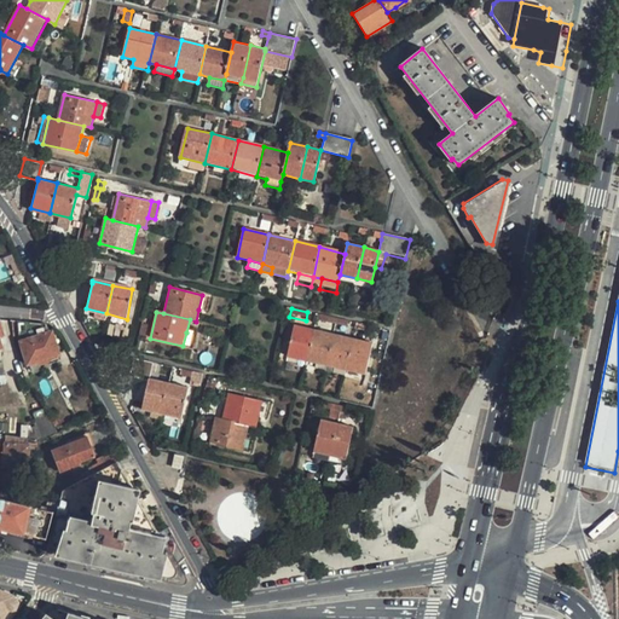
[(316,323),(335,328),(337,319),(324,316),(318,314),(316,323)]
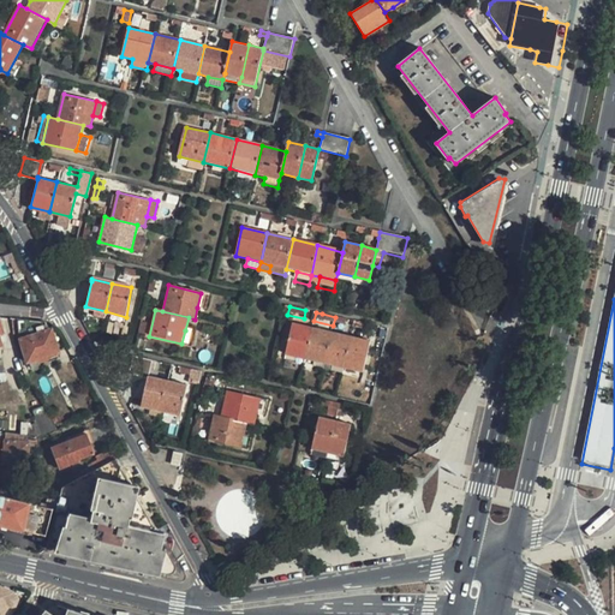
[(57,351),(51,328),(48,329),(46,320),(19,317),(17,332),(18,338),(25,359),(57,351)]
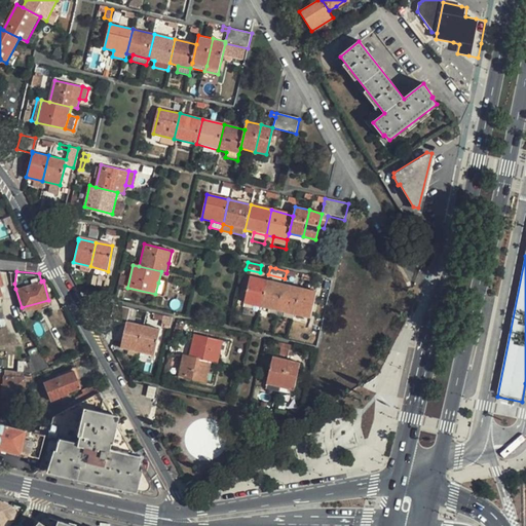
[(296,273),(287,271),(285,278),(294,282),(296,273)]
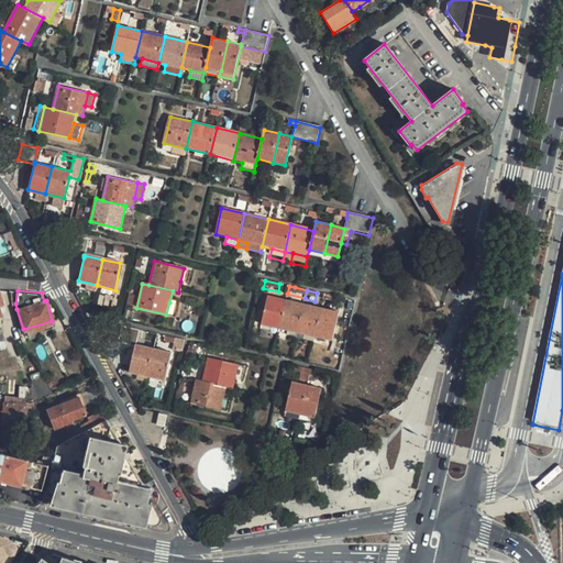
[(278,329),(285,301),(268,297),(261,324),(278,329)]
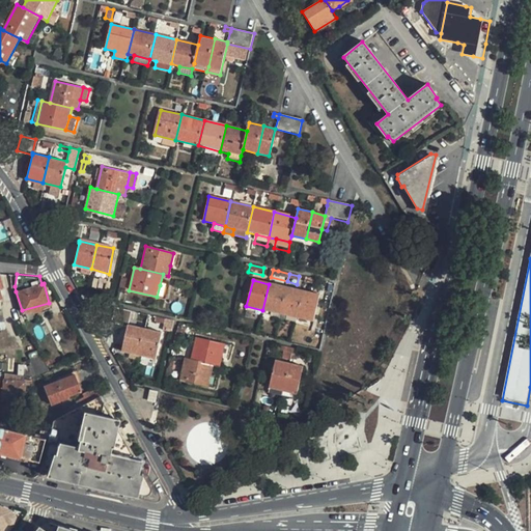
[(279,314),(285,288),(269,284),(262,310),(279,314)]
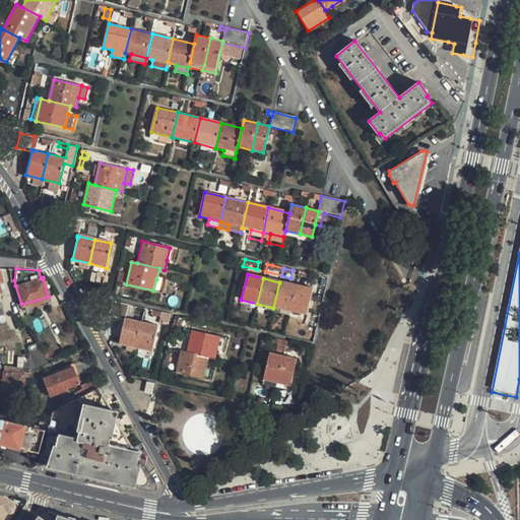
[(163,280),(156,279),(153,290),(159,291),(163,280)]
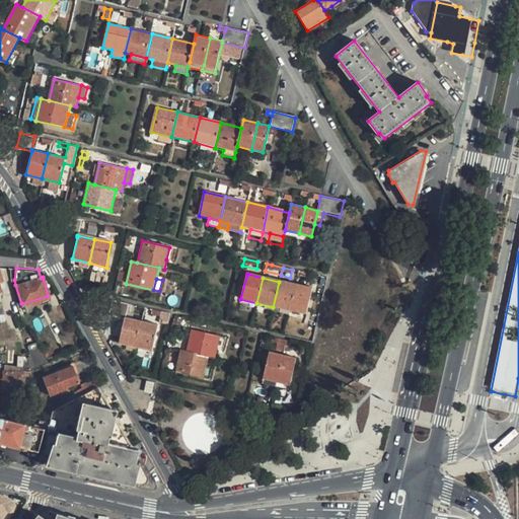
[(273,307),(289,310),(295,286),(279,282),(273,307)]
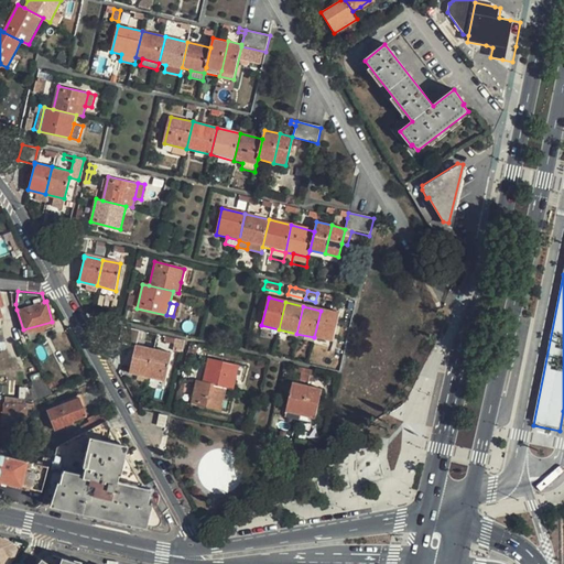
[(332,342),(338,315),(321,311),(314,337),(325,340),(332,342)]
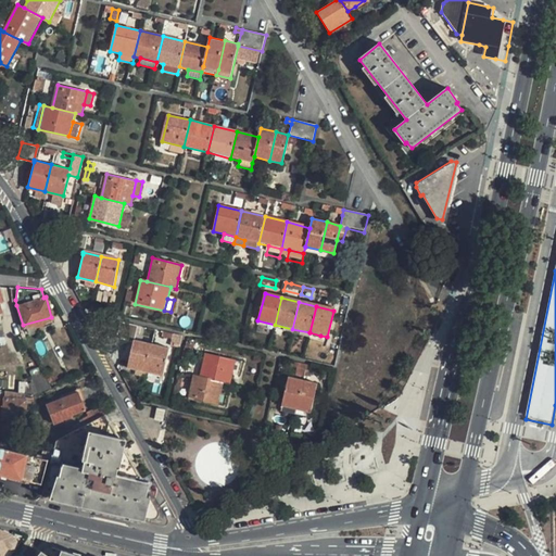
[(119,323),(116,337),(134,340),(137,326),(119,323)]
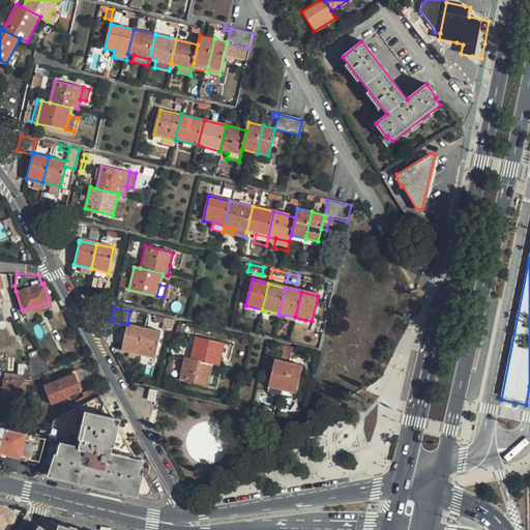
[(138,313),(130,311),(127,324),(144,328),(146,319),(138,316),(138,313)]
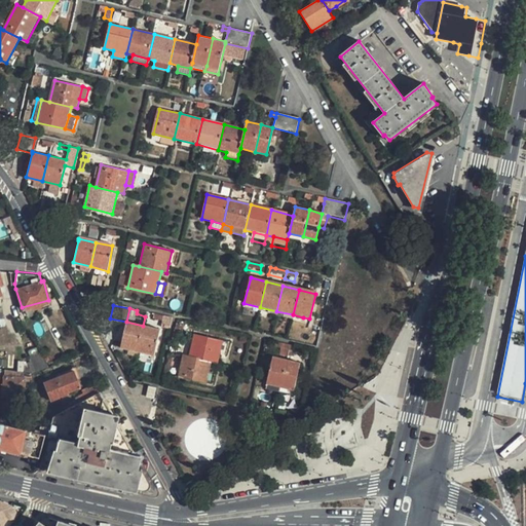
[(293,314),(276,311),(275,315),(292,320),(293,314)]
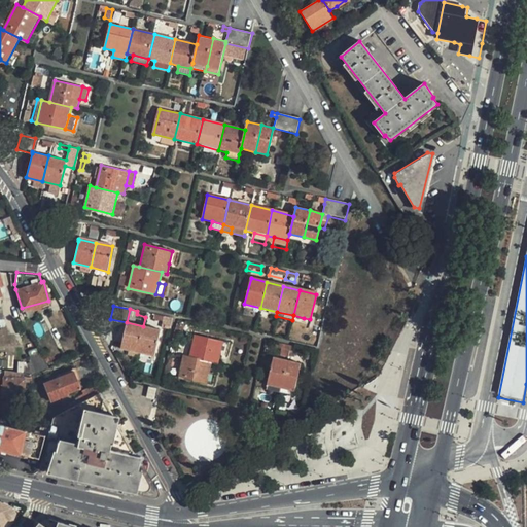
[(121,348),(137,352),(143,326),(127,322),(121,348)]
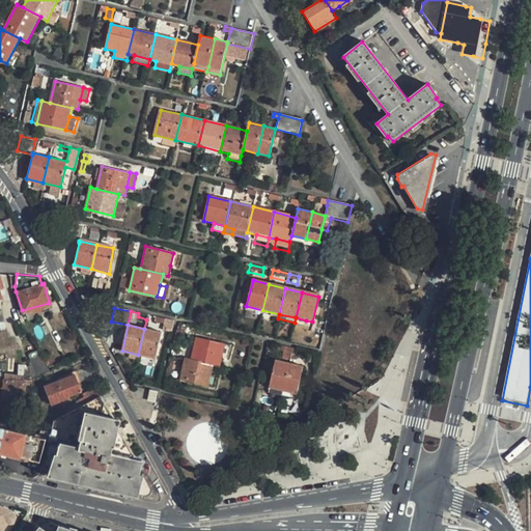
[(177,326),(176,333),(174,342),(179,343),(180,334),(185,335),(187,328),(177,326)]
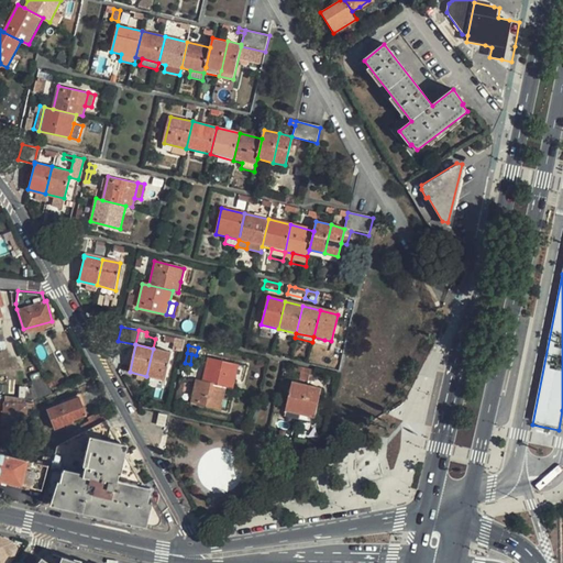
[(170,353),(153,349),(146,376),(165,381),(170,353)]
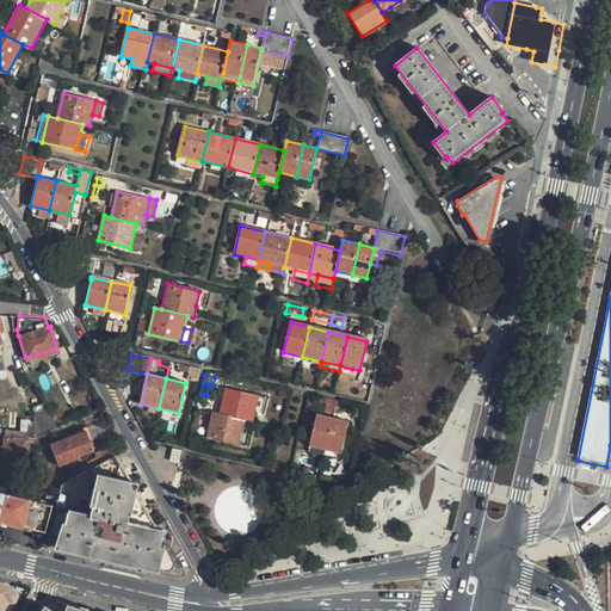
[(220,414),(246,420),(253,421),(259,396),(227,389),(220,414)]
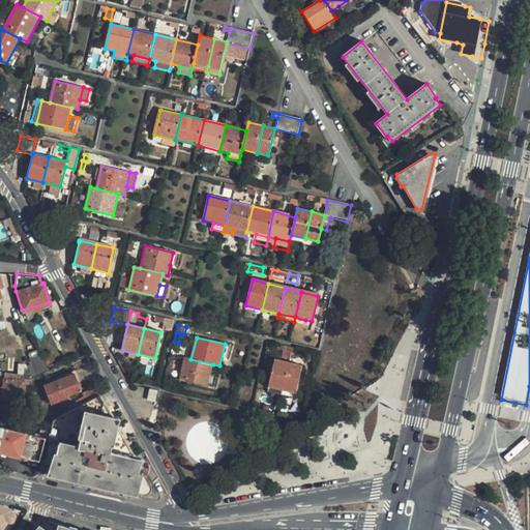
[(282,359),(289,360),(291,352),(292,348),(285,347),(278,346),(277,349),(284,351),(282,359)]
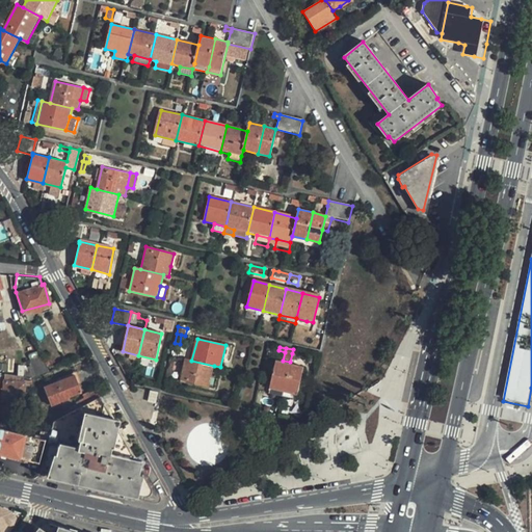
[(28,362),(32,378),(49,371),(40,355),(28,362)]
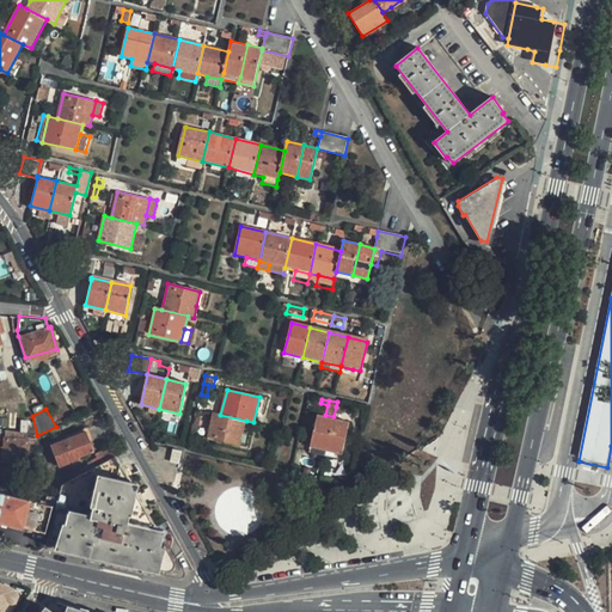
[(246,421),(220,415),(213,412),(207,439),(240,447),(246,421)]
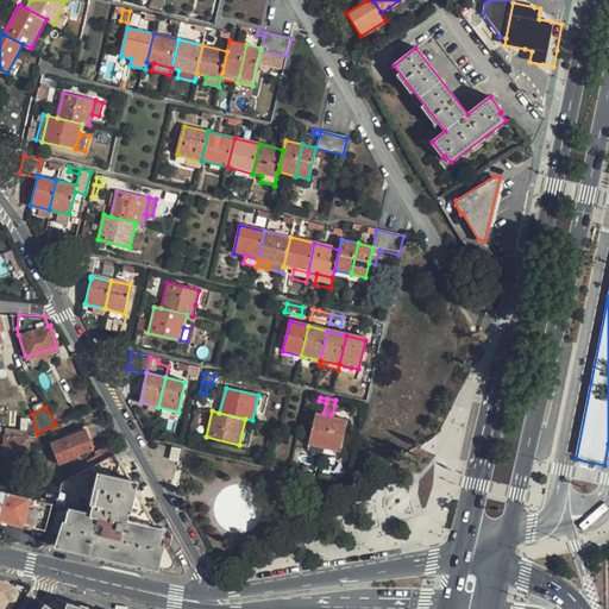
[(308,446),(325,450),(331,418),(316,414),(308,446)]
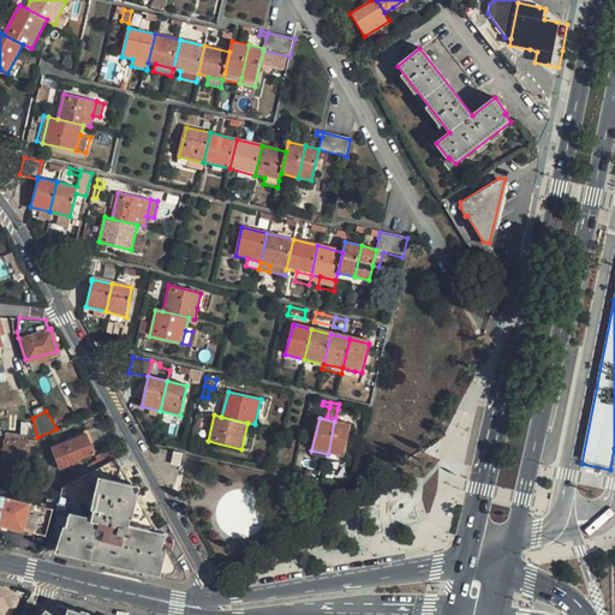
[(328,454),(344,458),(350,425),(334,422),(328,454)]
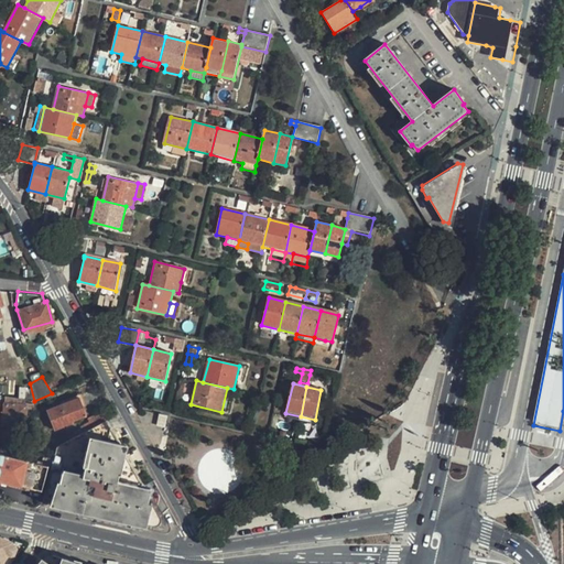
[(7,396),(7,402),(4,427),(25,429),(28,403),(28,400),(7,396)]
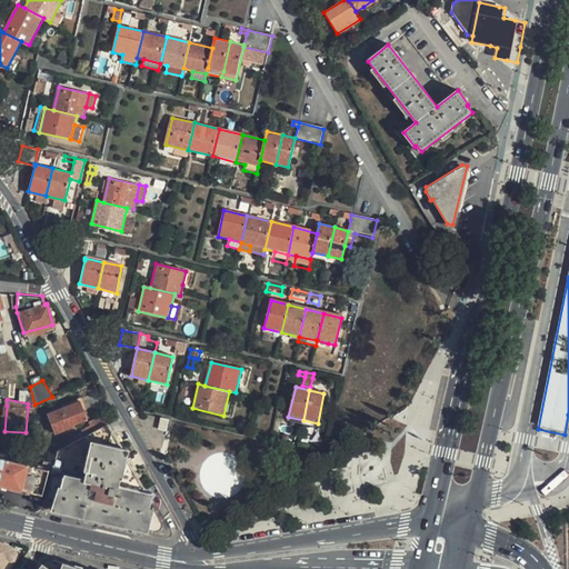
[(47,413),(56,433),(75,425),(73,423),(88,417),(79,399),(47,413)]
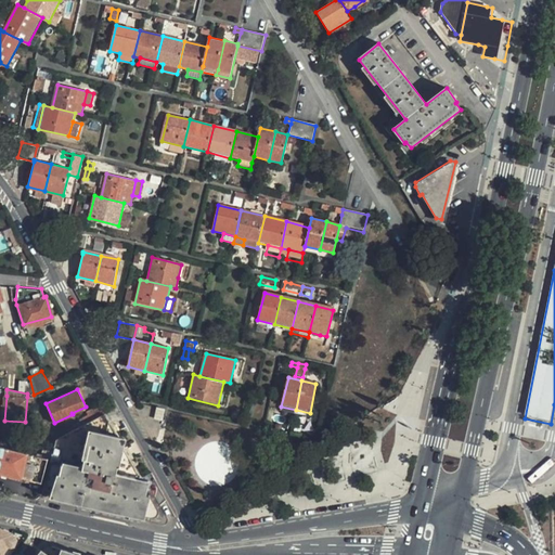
[(87,411),(91,420),(103,413),(99,404),(87,411)]
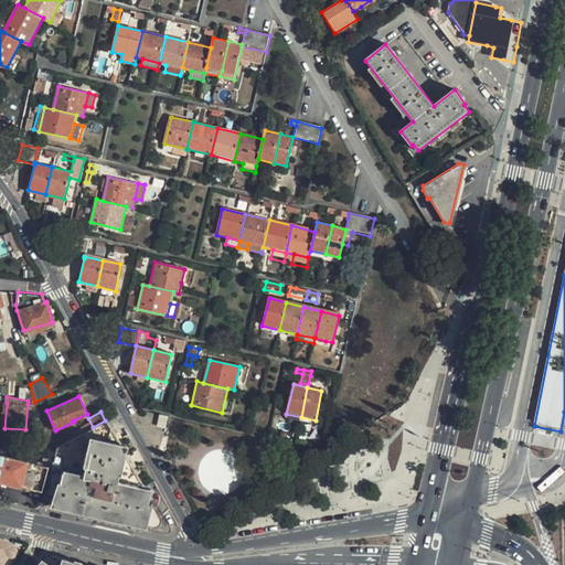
[(40,502),(141,521),(148,497),(106,419),(105,420),(93,427),(55,448),(40,502)]
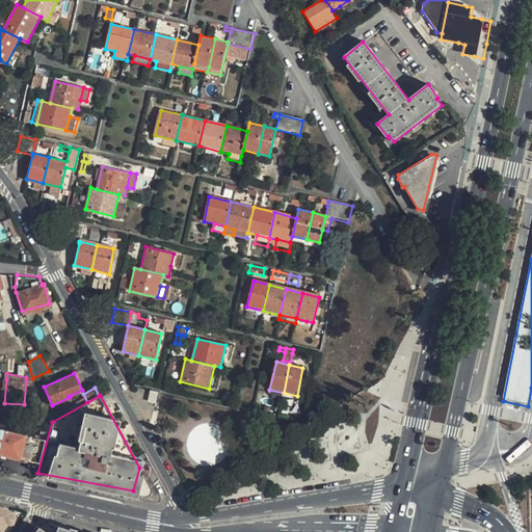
[(0,426),(28,434),(29,425),(0,417),(0,426)]
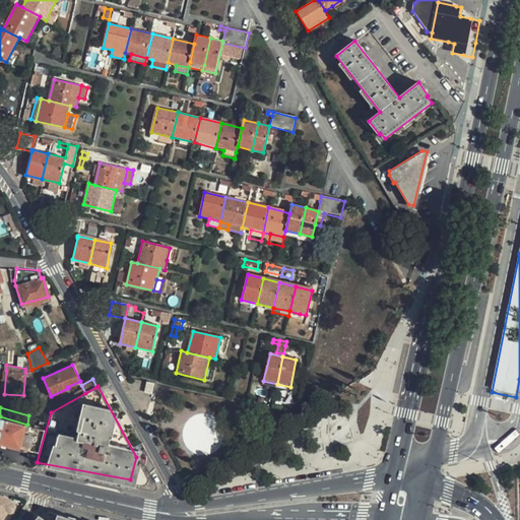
[(0,439),(37,450),(43,429),(28,425),(27,425),(0,416),(0,439)]
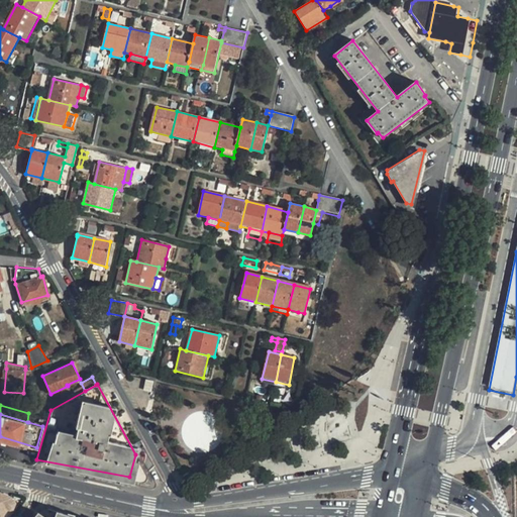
[(0,515),(4,507),(8,509),(11,508),(13,504),(11,500),(8,498),(9,497),(0,493),(0,515)]
